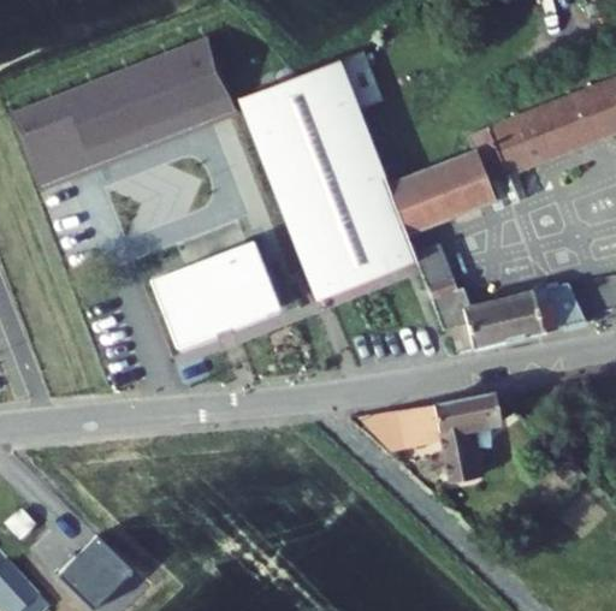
[(418,260),(413,250),(407,233),(388,185),(336,61),(238,100),(317,301),(418,260)]
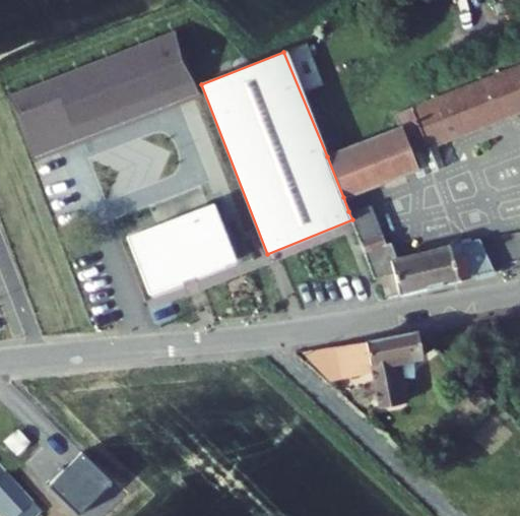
[(519,62),(474,81),(402,112),(418,139),(425,150),(434,146),(517,112),(519,119),(519,62)]
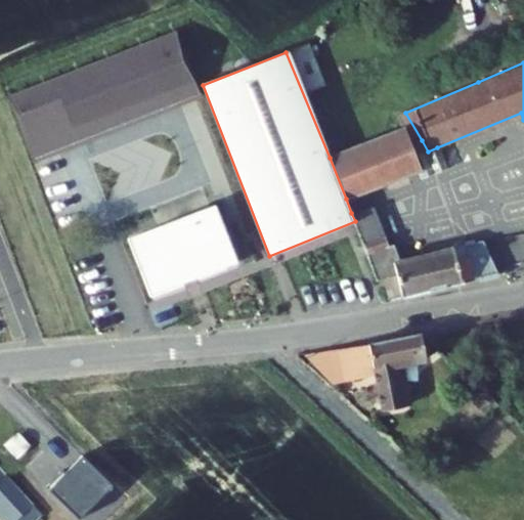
[(405,113),(395,117),(400,129),(408,147),(422,140),(405,113)]
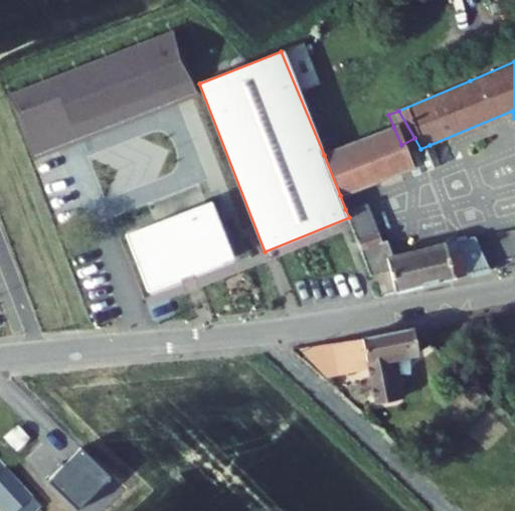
[(393,127),(324,155),(340,195),(410,165),(405,154),(420,149),(414,138),(401,145),(393,127)]
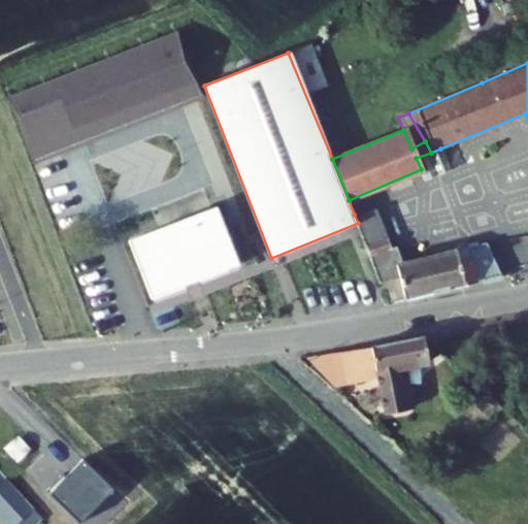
[(450,169),(440,149),(431,153),(443,172),(450,169)]
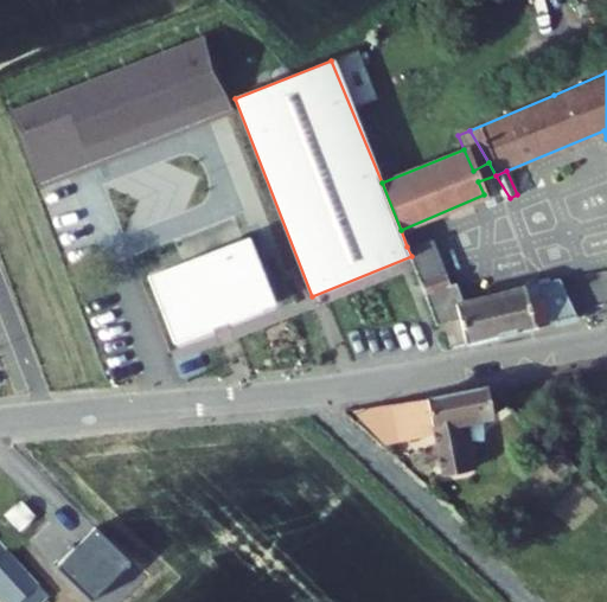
[(487,207),(510,198),(496,175),(478,181),(484,194),(487,207)]
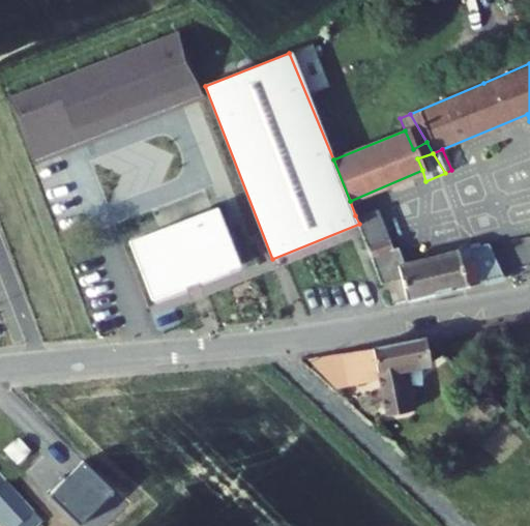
[(151,291),(182,280),(182,278),(197,271),(197,273),(226,263),(225,261),(235,257),(213,199),(128,231),(151,291)]
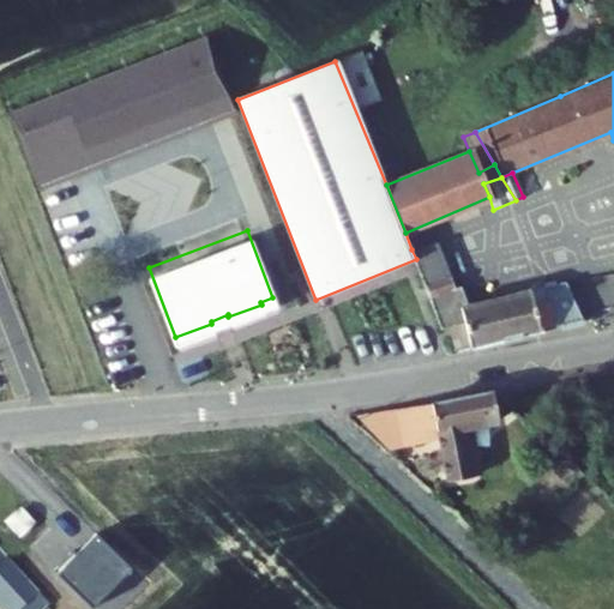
[(465,279),(459,282),(443,237),(411,249),(416,259),(441,325),(451,321),(452,329),(458,348),(587,321),(584,317),(564,282),(473,300),(465,279)]
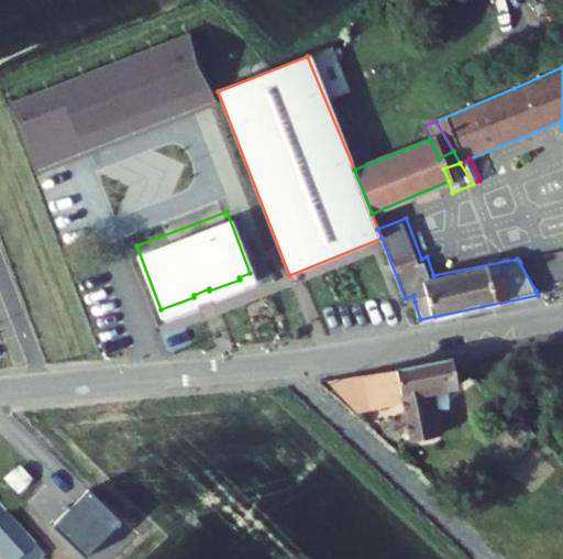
[(409,437),(432,433),(428,408),(424,384),(462,379),(460,357),(455,353),(363,369),(370,405),(404,399),(409,437)]
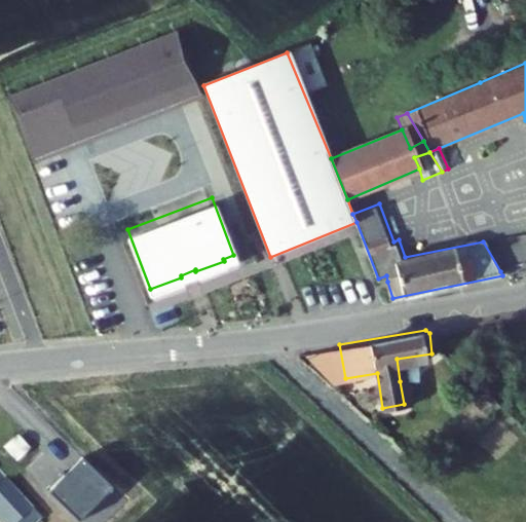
[(0,499),(0,508),(14,521),(25,521),(29,518),(38,509),(13,485),(0,499)]
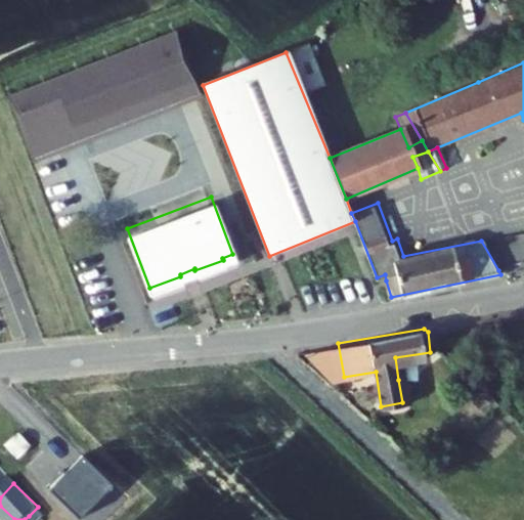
[(14,519),(0,506),(0,516),(4,519),(14,519)]
